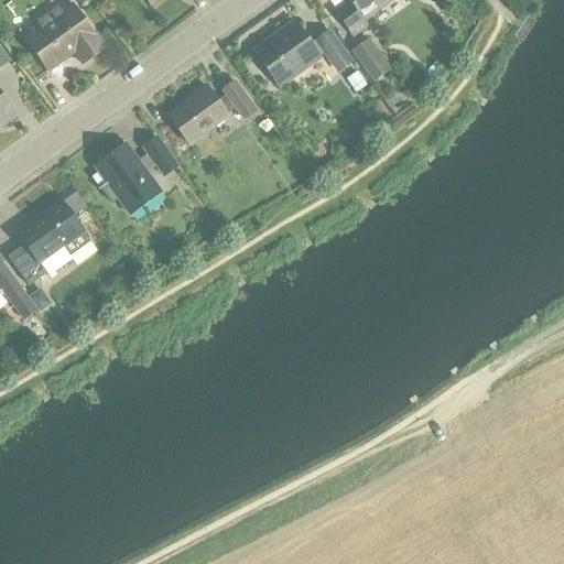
[(393,0),(347,0),(349,2),(336,12),(354,38),(368,28),(364,22),(393,0)]
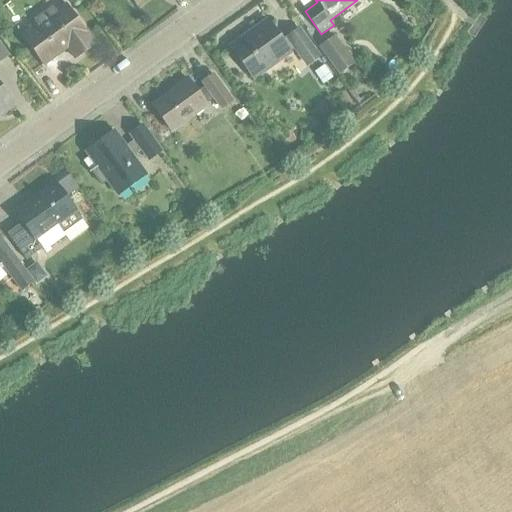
[(76,60),(97,45),(68,5),(52,16),(49,11),(35,22),(38,26),(22,38),(43,66),(60,54),(59,52),(66,47),(76,60)]
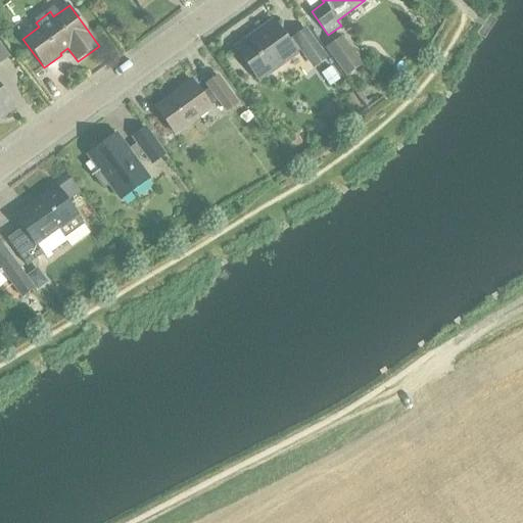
[(273,21),(234,49),(258,82),(301,51),(314,67),(325,58),(304,31),(288,42),(273,21)]
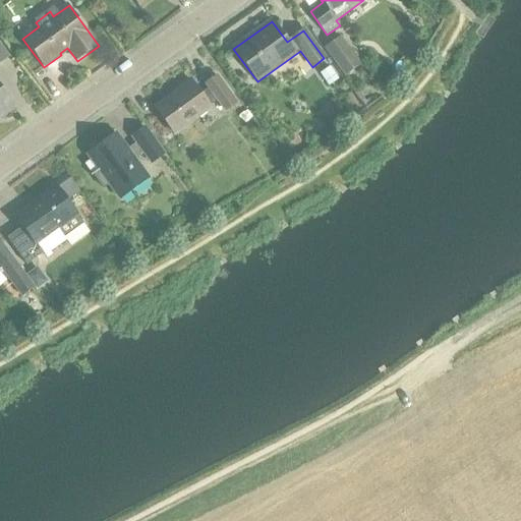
[(339,37),(324,48),(344,74),(354,67),(344,54),(349,50),(339,37)]
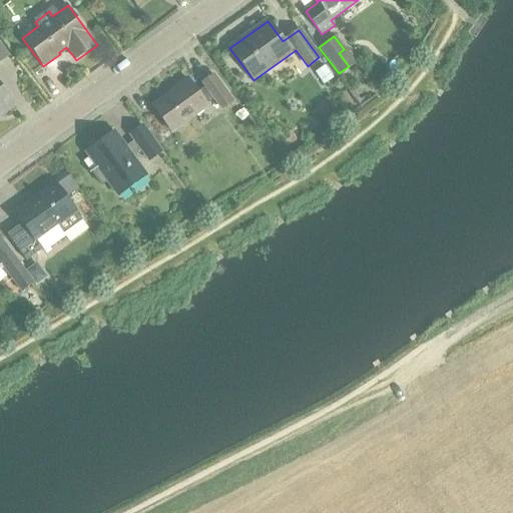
[(221,109),(232,101),(213,75),(202,83),(205,87),(197,93),(187,78),(172,89),(174,90),(152,106),(171,132),(207,106),(206,105),(214,99),(221,109)]
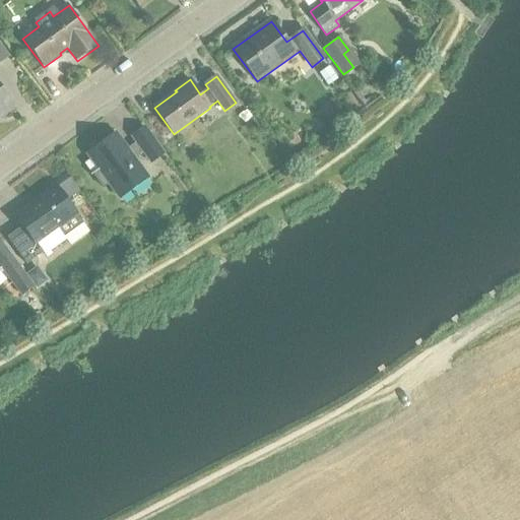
[(0,117),(14,108),(0,88),(0,117)]
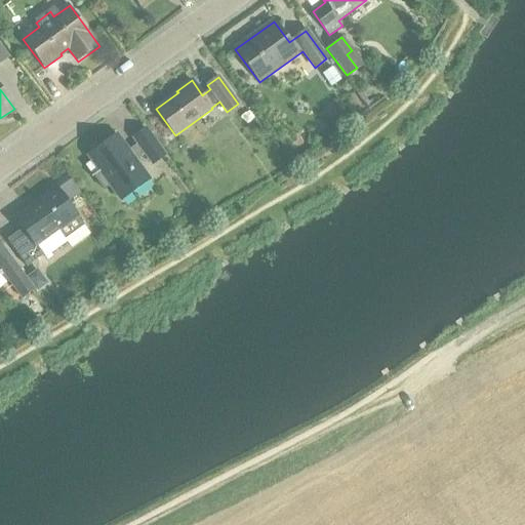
[(153,165),(165,157),(146,129),(133,138),(137,144),(128,151),(116,135),(88,155),(121,201),(150,180),(135,161),(145,154),(153,165)]
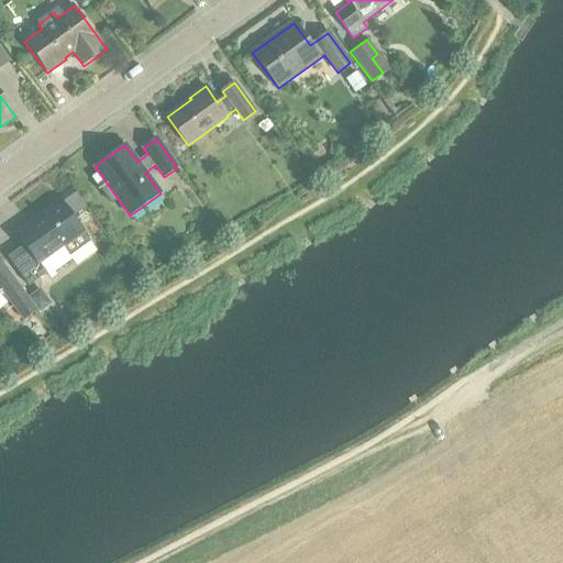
[(24,244),(7,256),(28,286),(46,273),(48,276),(72,258),(69,256),(89,242),(84,233),(62,203),(32,225),(31,223),(17,233),(24,244)]
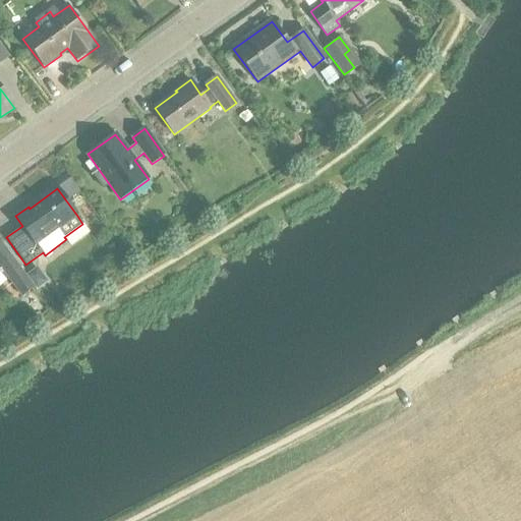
[(34,288),(11,255),(0,241),(0,270),(2,269),(22,296),(34,288)]
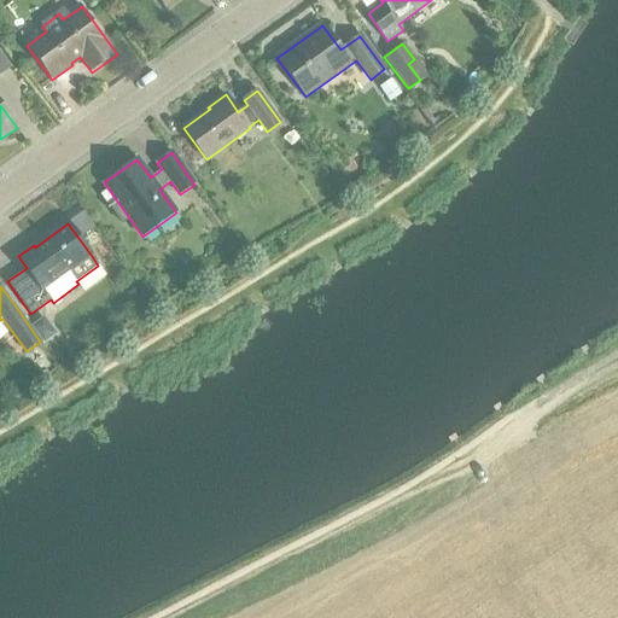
[(54,334),(44,319),(31,328),(40,342),(42,344),(54,334)]
